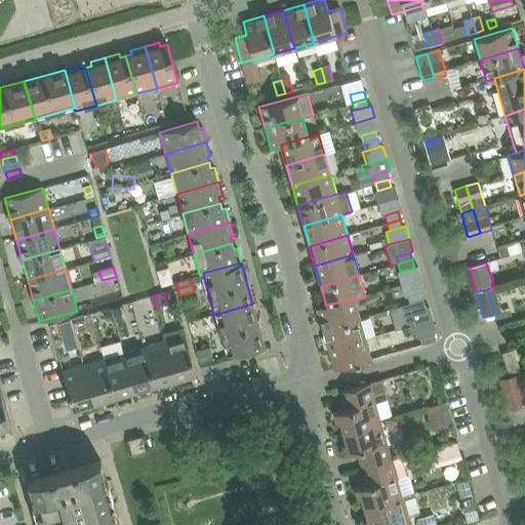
[(409,304),(423,299),(421,292),(407,296),(409,304)]
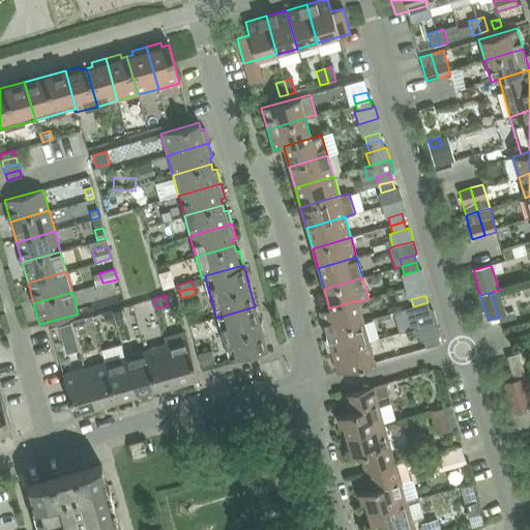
[(363,321),(358,301),(357,300),(329,308),(319,312),(325,332),(363,321)]
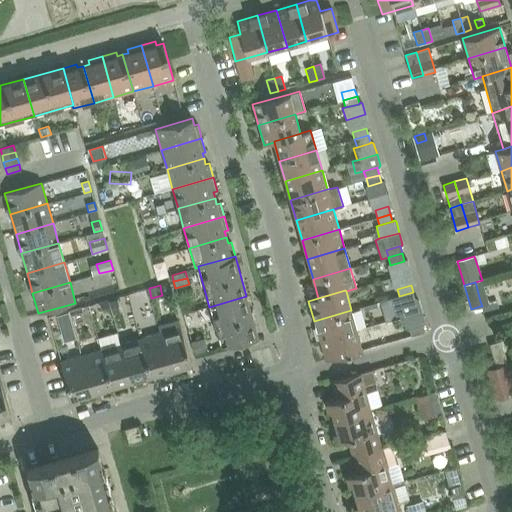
[(413,292),(399,296),(402,304),(415,300),(415,299),(413,292)]
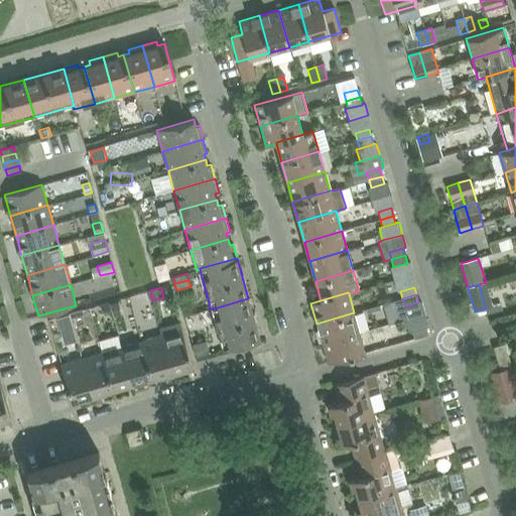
[(223,350),(260,339),(248,298),(211,309),(223,350)]
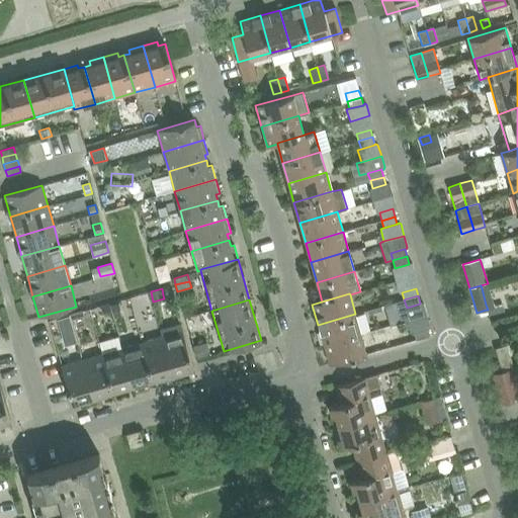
[(404,299),(396,303),(401,322),(406,321),(427,315),(423,304),(421,303),(420,303),(420,304),(407,308),(404,299)]
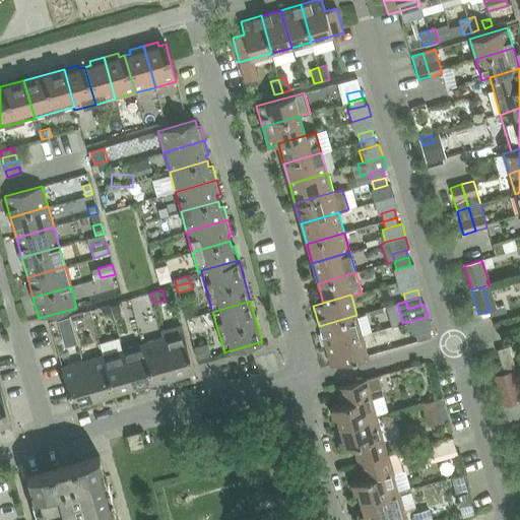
[(119,304),(112,306),(115,317),(122,315),(119,304)]
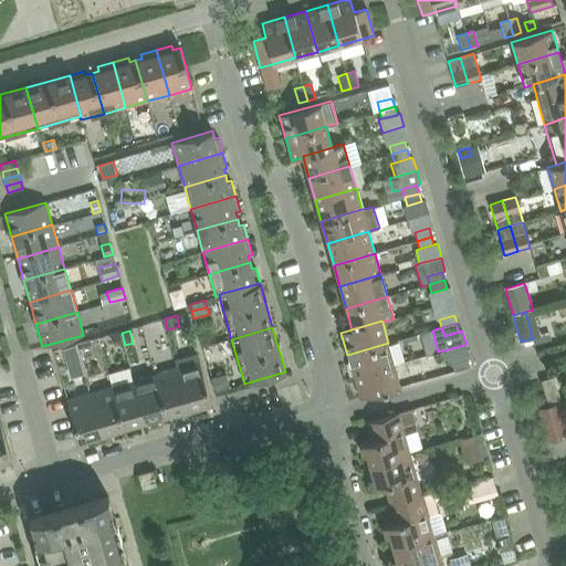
[(118,332),(111,334),(113,342),(121,339),(118,332)]
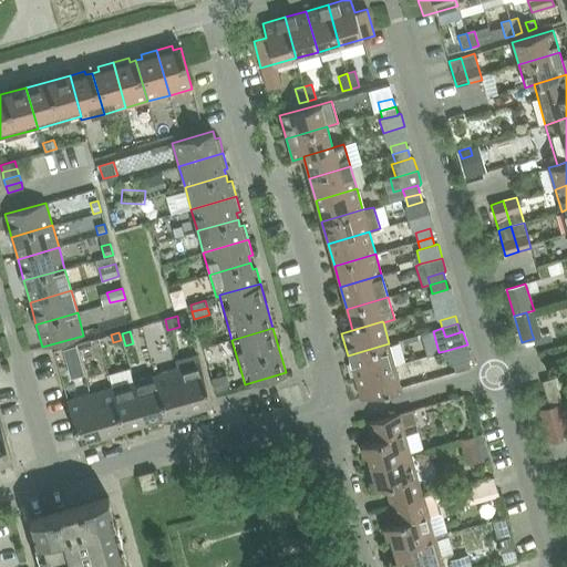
[(348,356),(354,377),(395,366),(389,343),(348,356)]
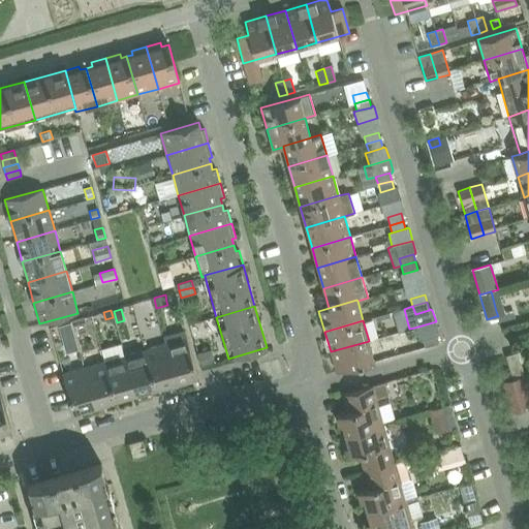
[(436,321),(414,328),(418,340),(423,339),(436,336),(438,336),(439,334),(436,321)]
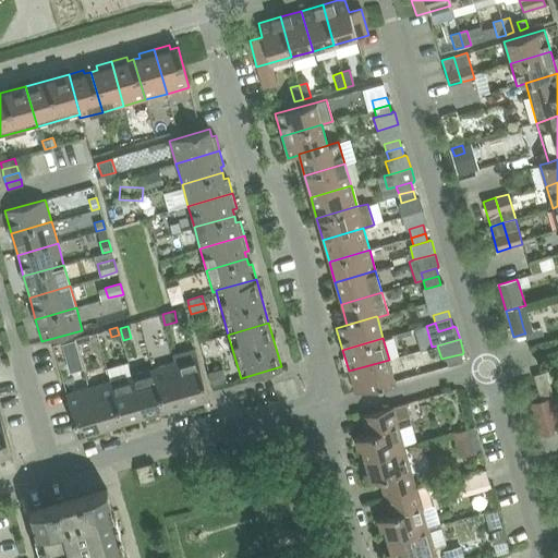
[(131,350),(110,354),(112,367),(134,363),(131,350)]
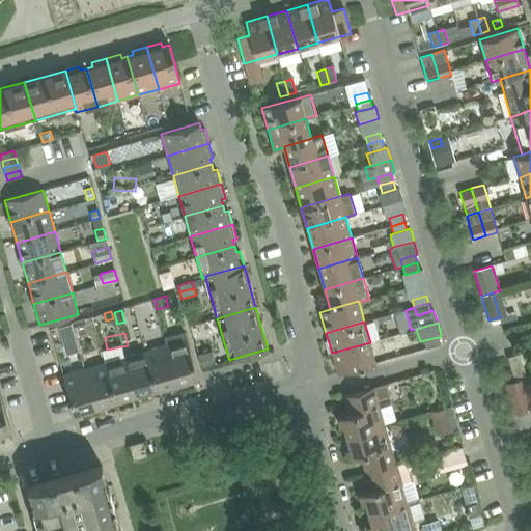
[(438,337),(424,340),(426,348),(440,344),(438,337)]
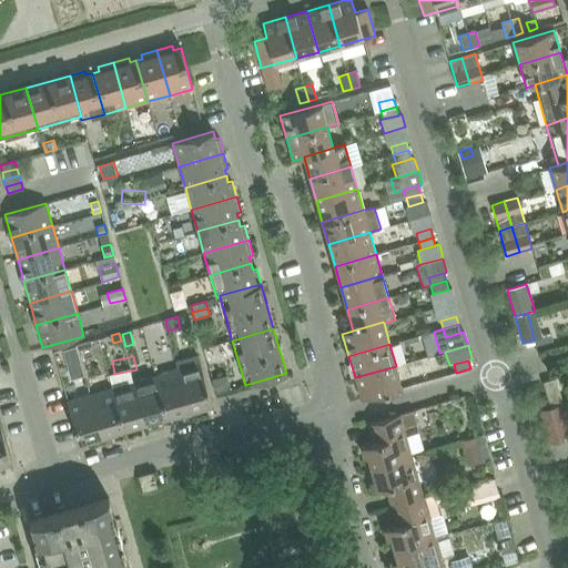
[(212,404),(200,363),(178,369),(190,415),(205,411),(204,406),(212,404)]
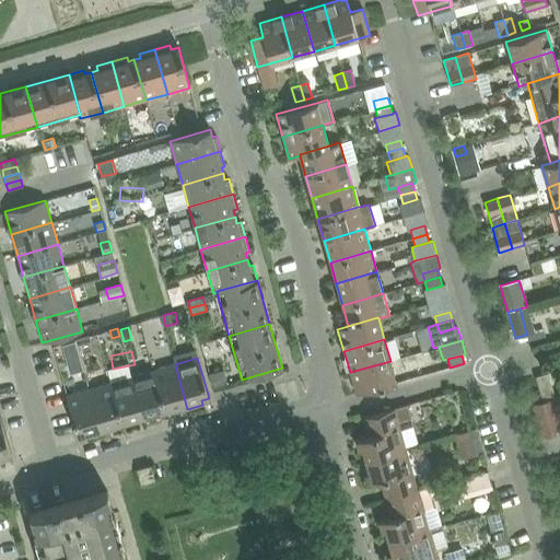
[(350,372),(354,387),(356,395),(397,383),(391,361),(350,372)]
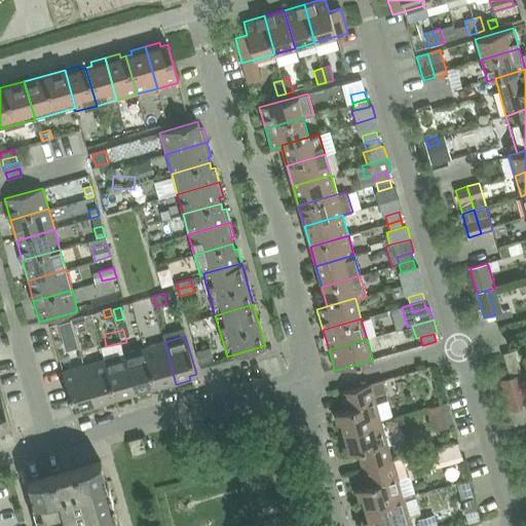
[(164,342),(144,348),(155,386),(160,384),(161,388),(176,384),(164,342)]
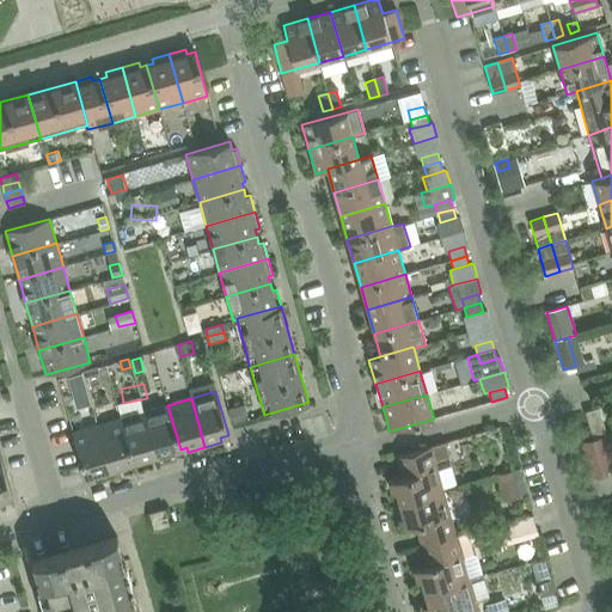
[(231,416),(246,411),(244,404),(228,409),(231,416)]
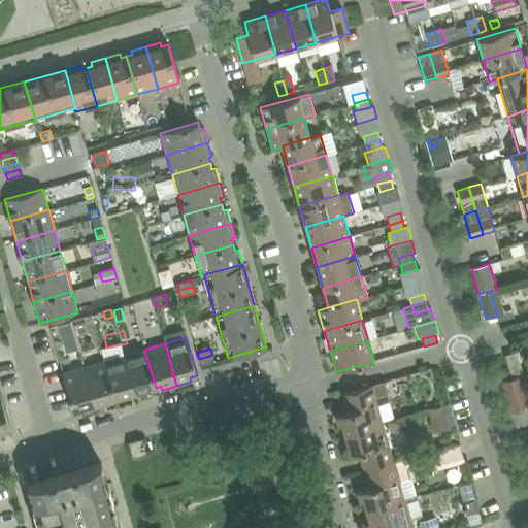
[(144,350),(124,355),(135,393),(156,388),(144,350)]
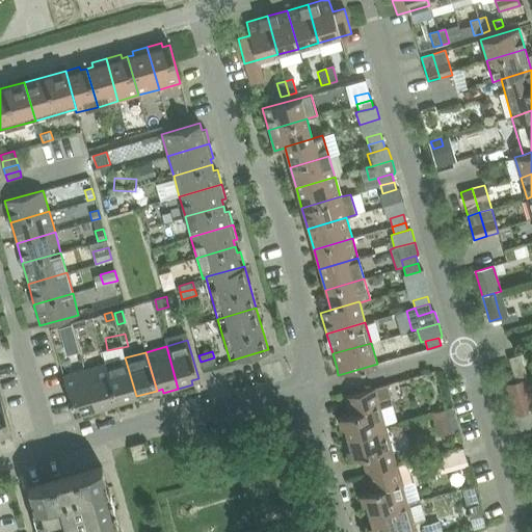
[(521,354),(508,357),(515,381),(527,378),(521,354)]
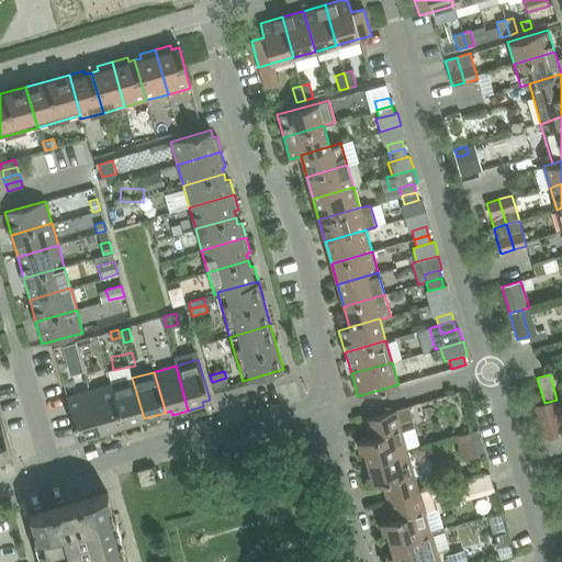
[(144,418),(132,378),(111,384),(122,425),(144,418)]
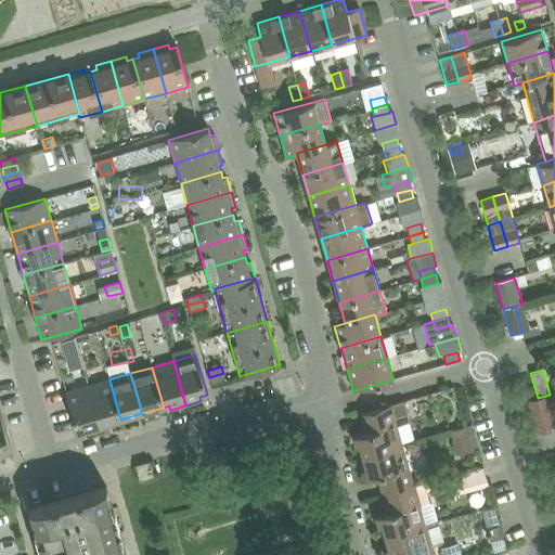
[(223,373),(209,377),(210,385),(226,381),(223,373)]
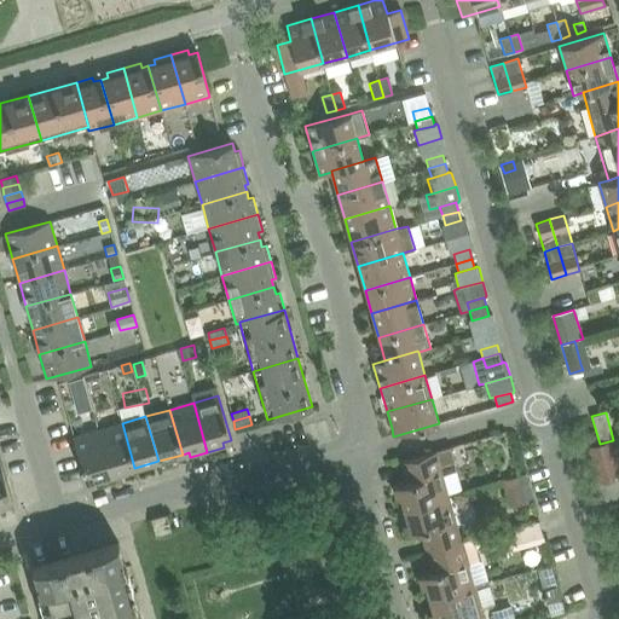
[(122,423),(98,429),(113,479),(129,474),(128,470),(134,468),(122,423)]
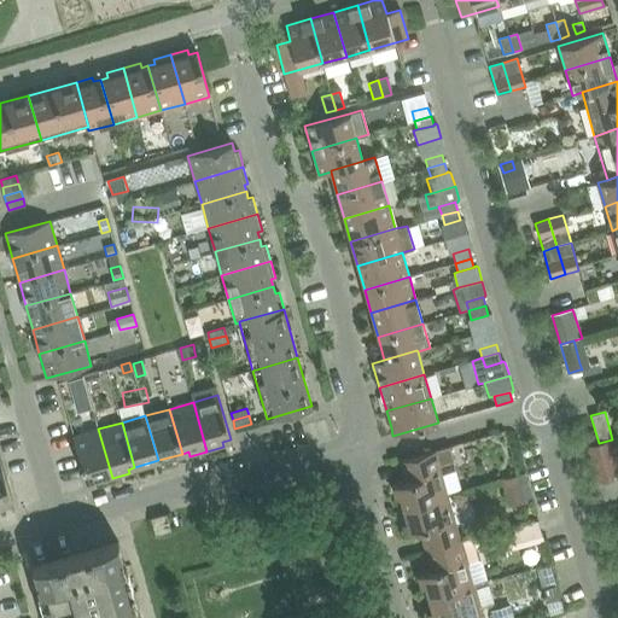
[(73,436),(86,482),(94,479),(95,483),(112,478),(98,429),(73,436)]
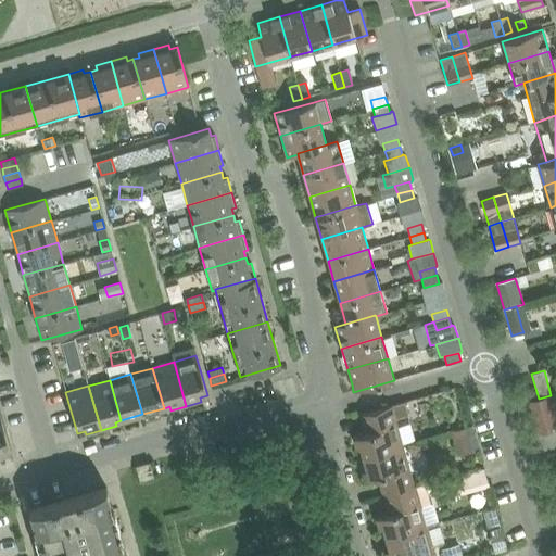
[(552,426),(543,397),(539,399),(527,403),(535,434),(553,430),(552,426)]
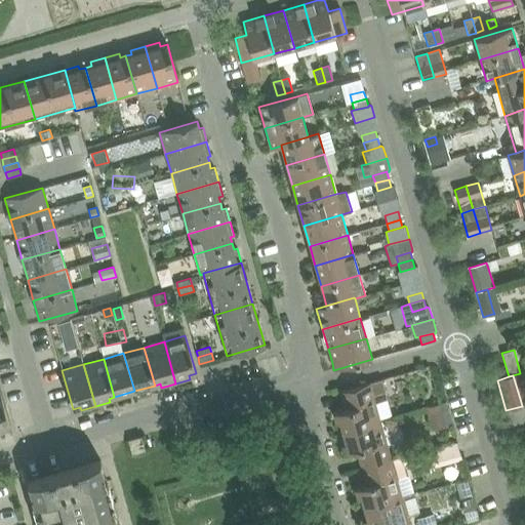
[(335,422),(339,421),(342,433),(380,421),(369,382),(339,392),(345,409),(332,412),(335,422)]
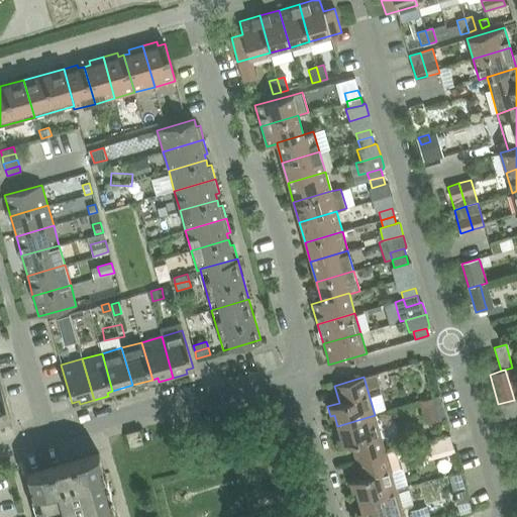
[(10,420),(0,386),(0,426),(4,426),(3,422),(10,420)]
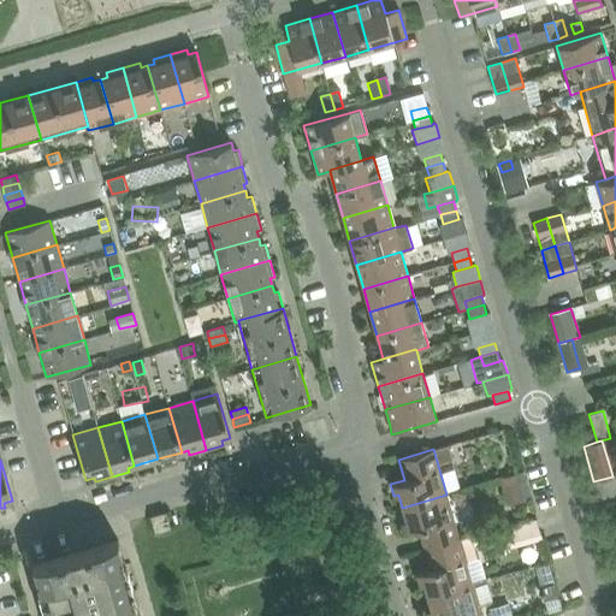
[(525,473),(501,479),(508,504),(531,498),(529,492),(527,481),(525,473)]
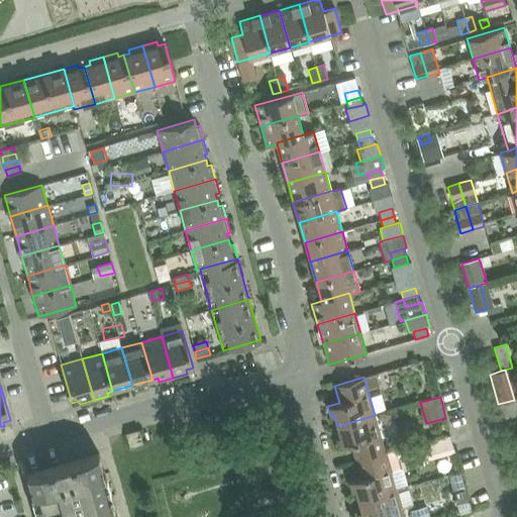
[(385,452),(375,415),(337,426),(340,436),(336,437),(339,447),(350,444),(355,460),(385,452)]
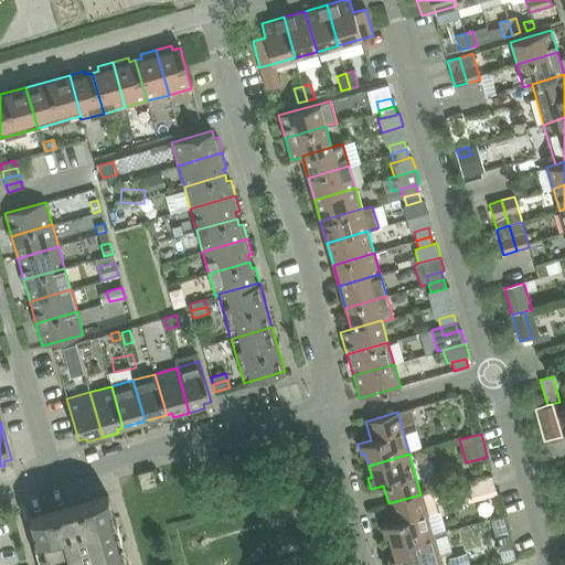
[(152,469),(138,473),(142,489),(157,486),(152,469)]
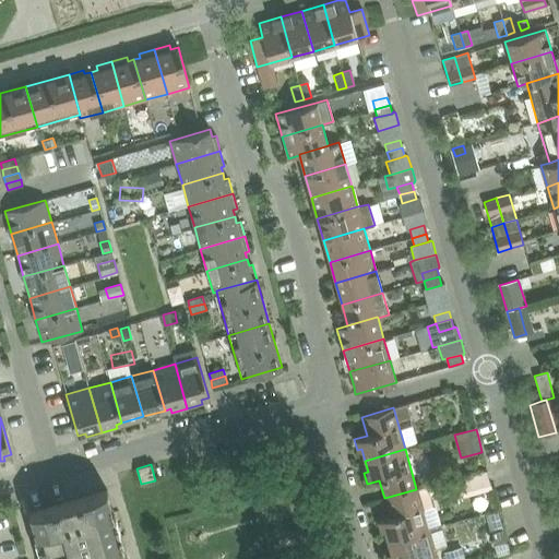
[(487,470),(453,479),(459,498),(492,488),(490,483),(487,470)]
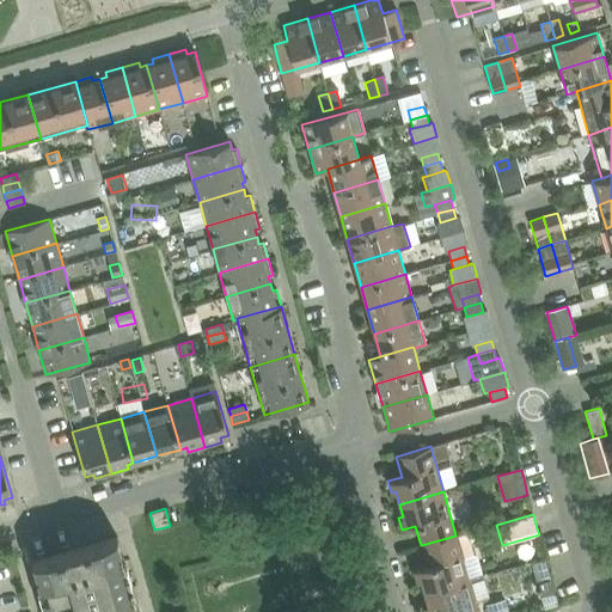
[(469,580),(456,536),(421,545),(427,565),(414,569),(416,581),(421,580),(424,593),(469,580)]
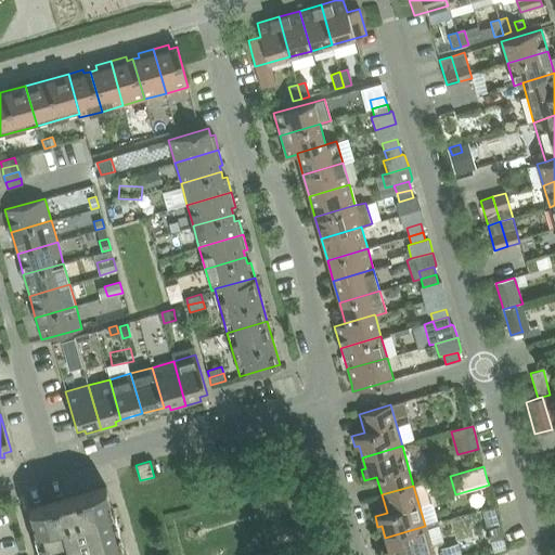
[(124,531),(120,519),(117,507),(112,508),(106,488),(29,510),(36,530),(30,532),(34,544),(39,543),(42,554),(118,554),(125,553),(119,533),(124,531)]
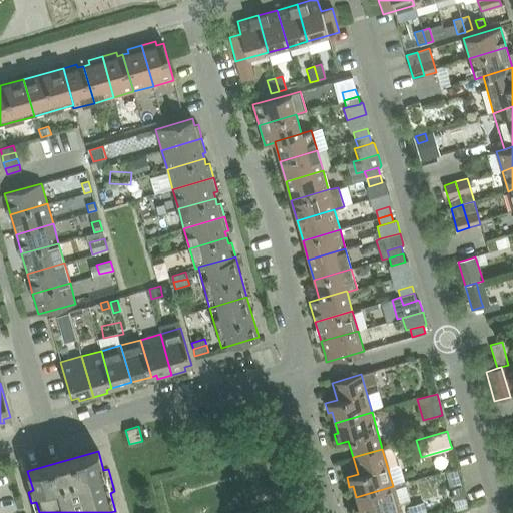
[(400,512),(393,486),(356,497),(359,507),(355,508),(356,512),(400,512)]
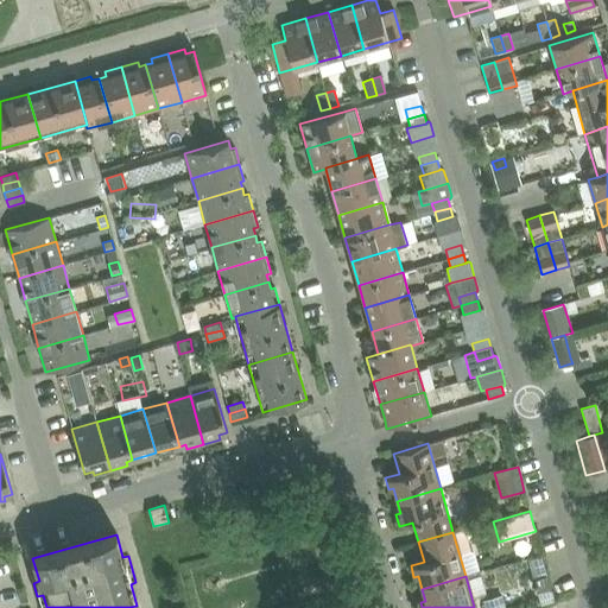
[(549,580),(537,583),(542,602),(555,599),(553,596),(551,587),(549,580)]
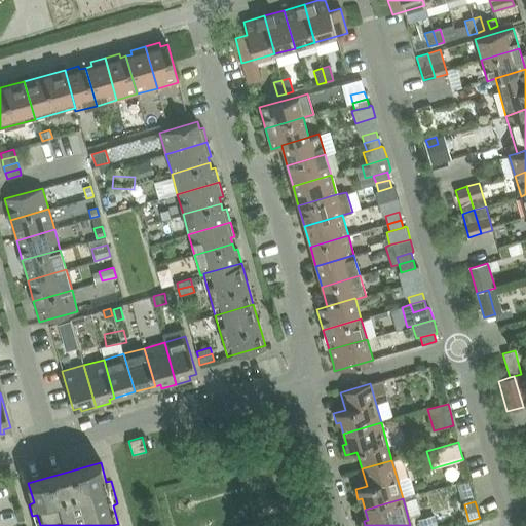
[(437,525),(434,515),(418,519),(420,525),(437,525)]
